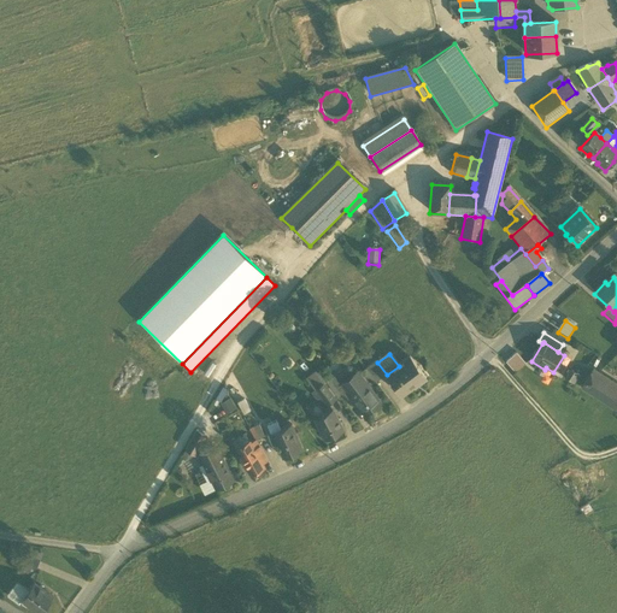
[(506,364),(515,375),(526,366),(516,355),(506,364)]
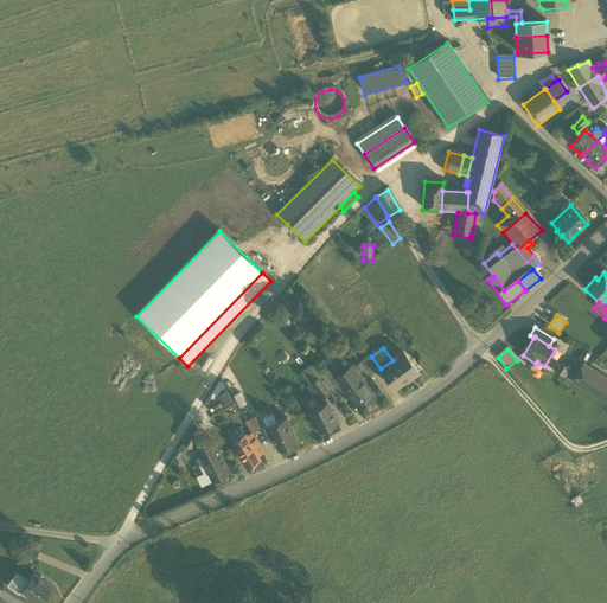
[(379,370),(394,390),(408,379),(409,380),(419,374),(402,352),(393,360),(381,369),(379,370)]
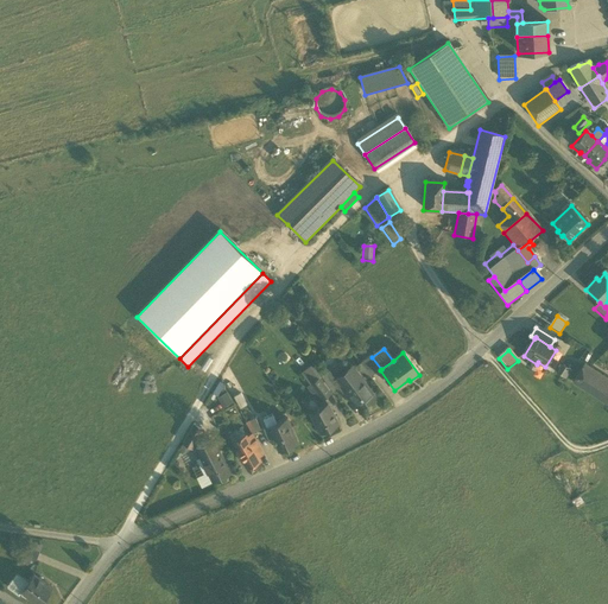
[(361,366),(371,377),(380,370),(381,369),(372,357),(361,366)]
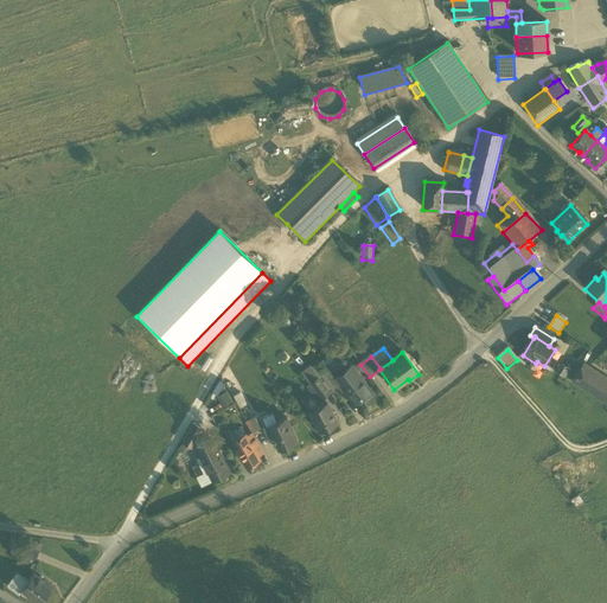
[(310,385),(320,377),(312,366),(301,374),(310,385)]
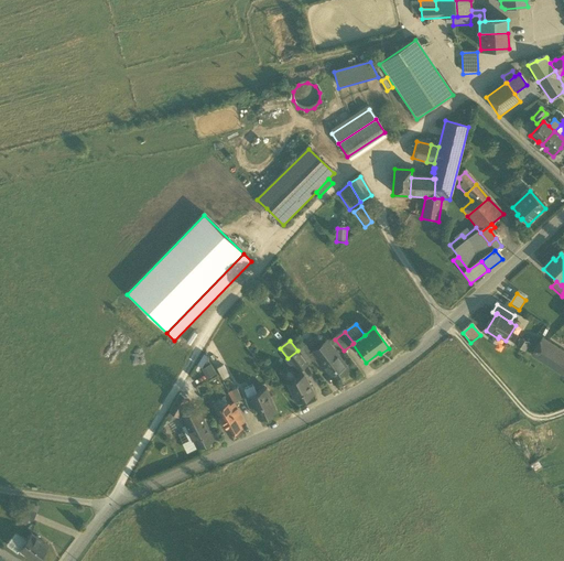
[(530,346),(521,341),(516,348),(524,355),(530,346)]
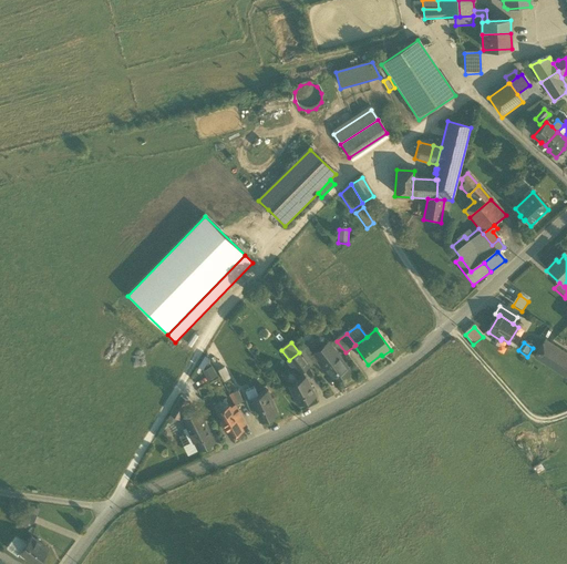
[(534,360),(566,380),(566,358),(565,357),(563,360),(546,350),(548,346),(545,344),(534,360)]
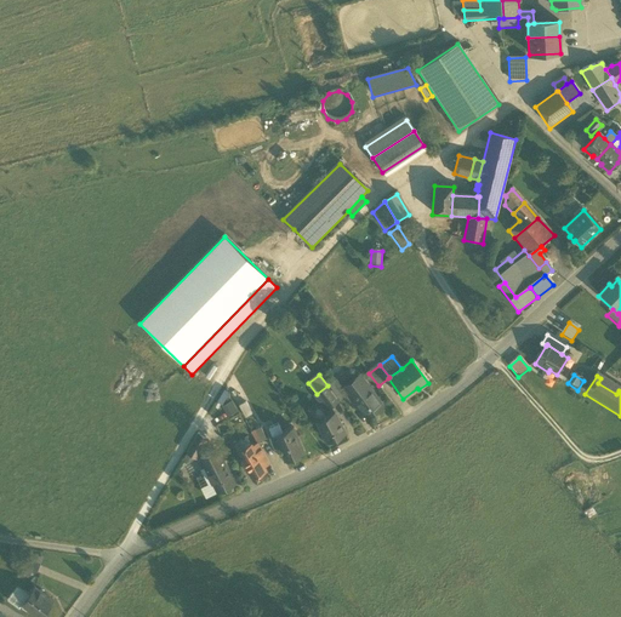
[(619,390),(600,378),(598,383),(616,394),(619,390)]
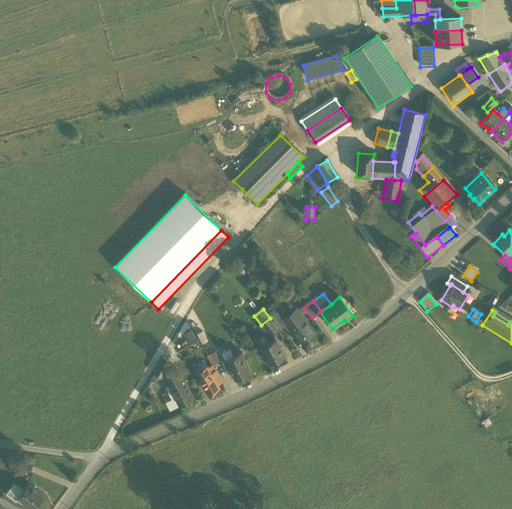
[(288,332),(291,330),(290,329),(303,320),(297,313),(283,324),(282,324),(285,327),(288,332)]
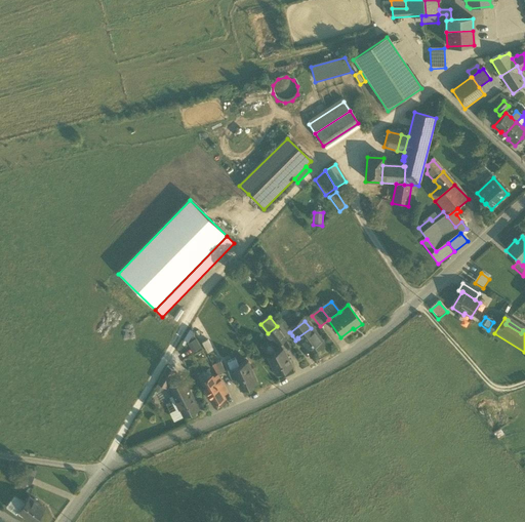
[(283,322),(277,326),(268,333),(266,334),(269,338),(272,336),(278,346),(287,339),(292,335),(289,332),(290,332),(283,322)]
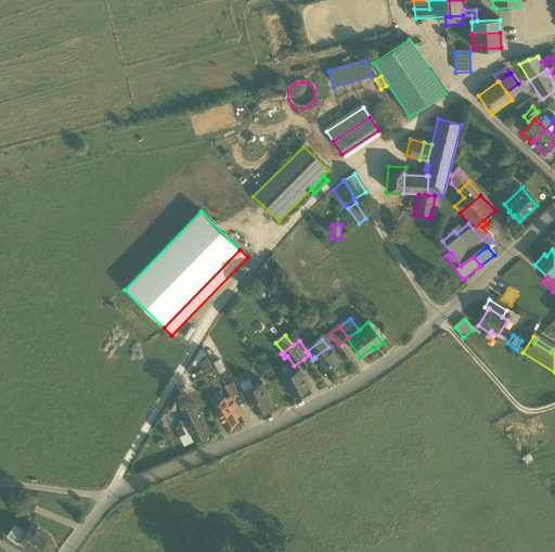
[(340,363),(328,347),(314,357),(315,358),(327,374),(340,363)]
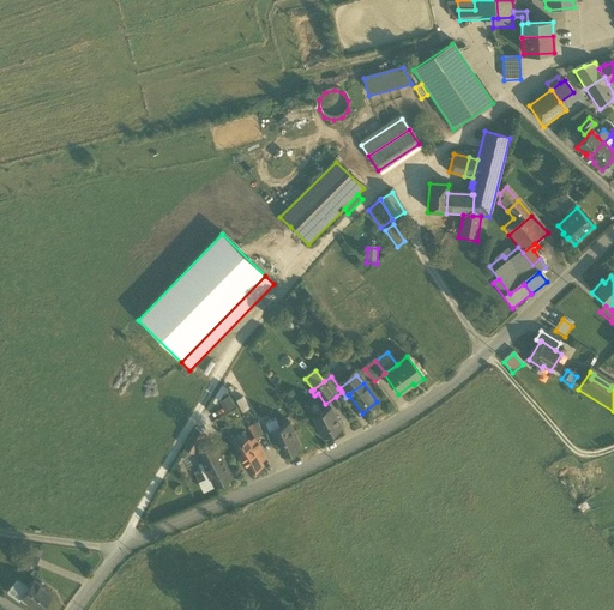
[(227,391),(222,387),(215,400),(220,403),(227,391)]
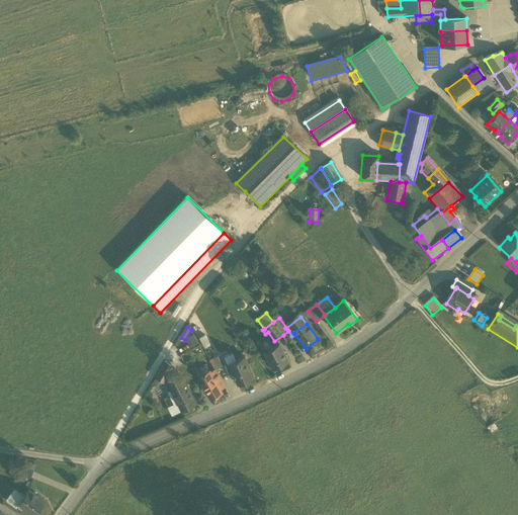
[(193,337),(185,341),(190,350),(197,345),(193,337)]
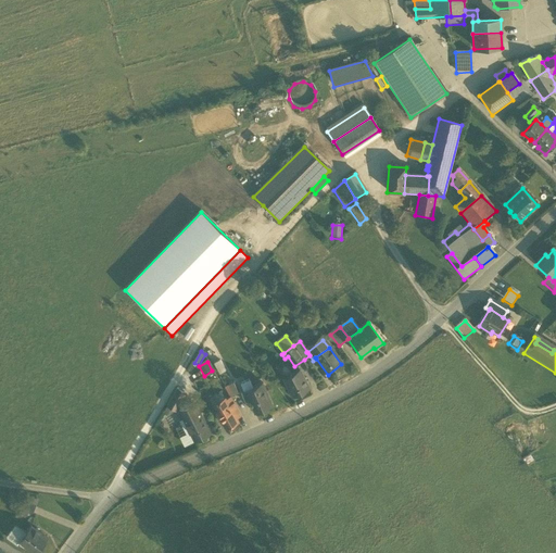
[(214,366),(219,376),(226,373),(219,363),(214,366)]
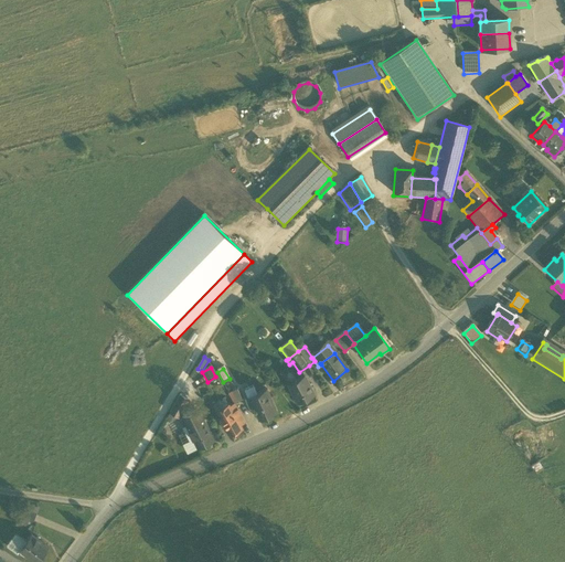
[(297,402),(298,403),(313,395),(305,378),(289,386),(295,396),(292,398),(296,402),(297,402)]
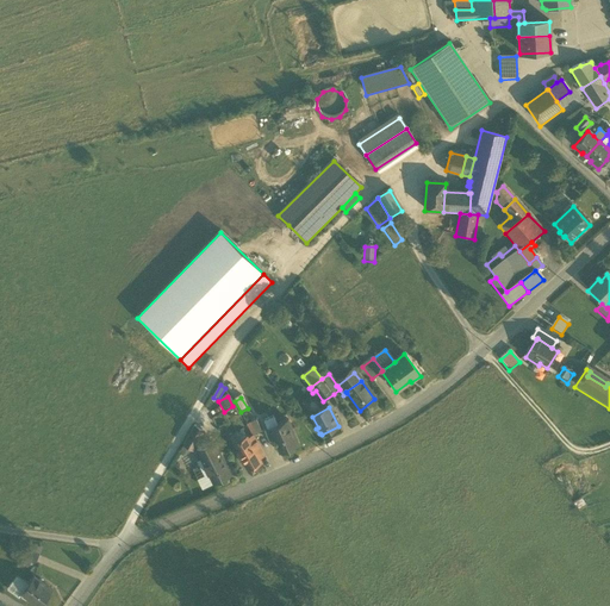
[(265,422),(268,430),(280,425),(275,417),(265,422)]
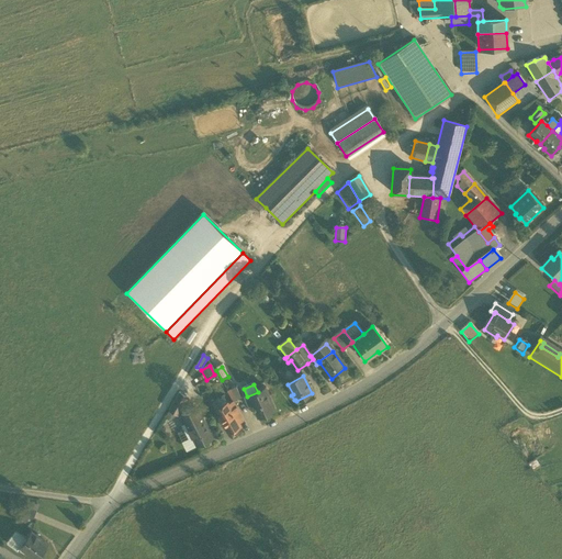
[(231,391),(235,402),(240,400),(236,389),(231,391)]
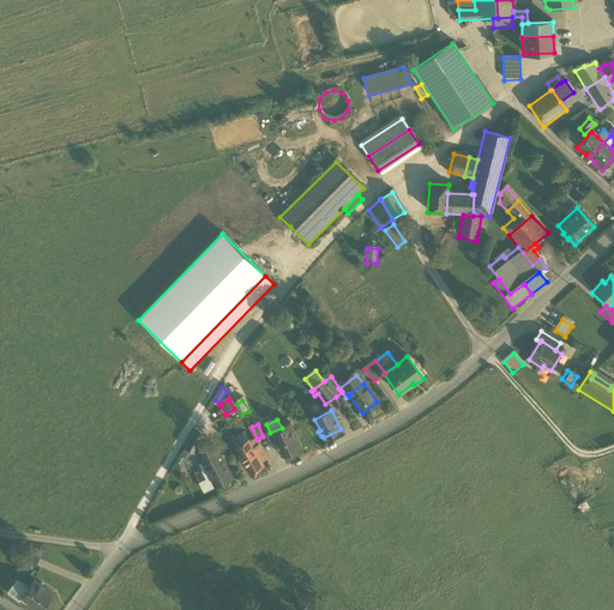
[(289,424),(282,428),(270,433),(268,434),(271,444),(275,442),(277,447),(282,458),(301,450),(298,441),(294,444),(290,435),(294,434),(289,424)]
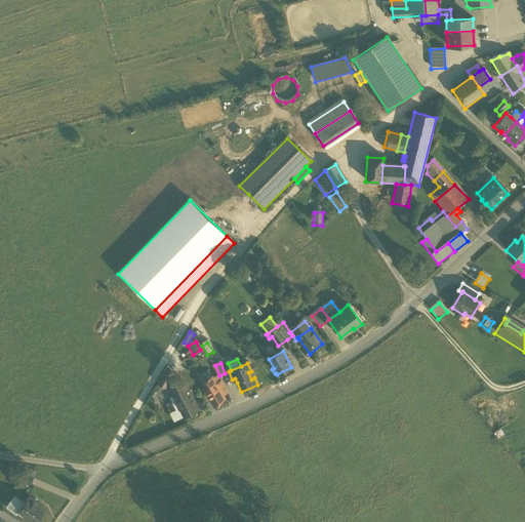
[(158,385),(165,389),(174,372),(167,368),(158,385)]
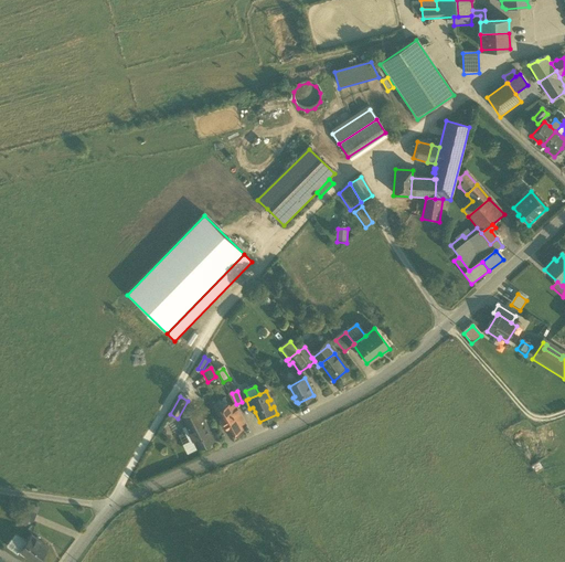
[(213,407),(216,414),(228,407),(224,401),(213,407)]
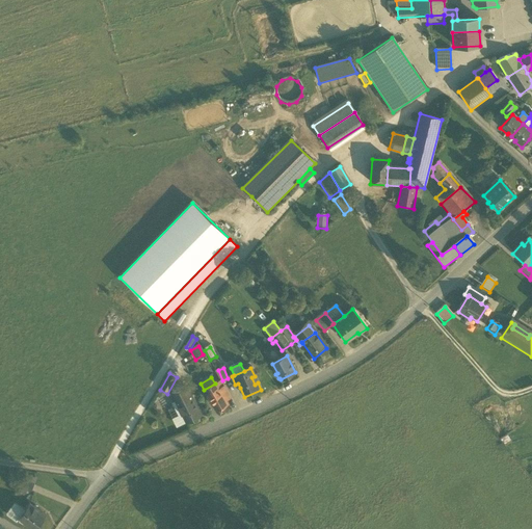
[(204,390),(216,412),(228,405),(225,401),(219,391),(215,384),(204,390)]
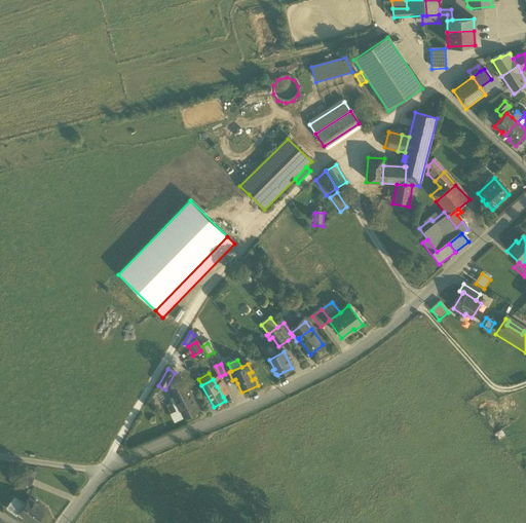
[(188,390),(186,391),(182,383),(170,390),(173,398),(184,418),(199,411),(189,390),(188,390)]
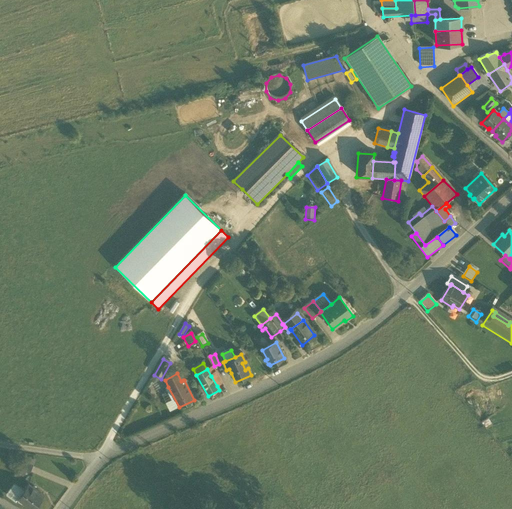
[(211,376),(217,386),(222,383),(216,373),(211,376)]
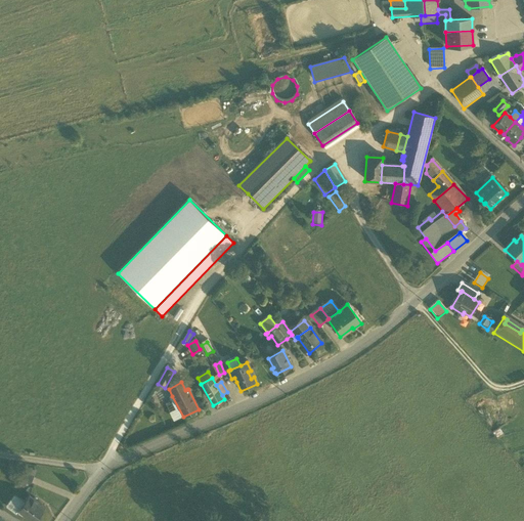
[(183,417),(172,396),(169,398),(171,402),(165,405),(173,422),(183,417)]
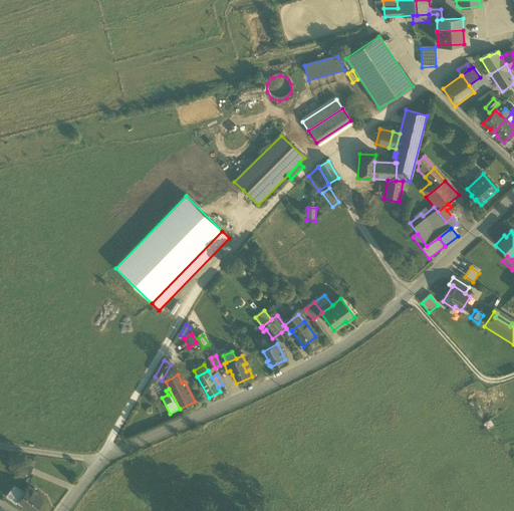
[(21,464),(32,470),(35,464),(24,458),(21,464)]
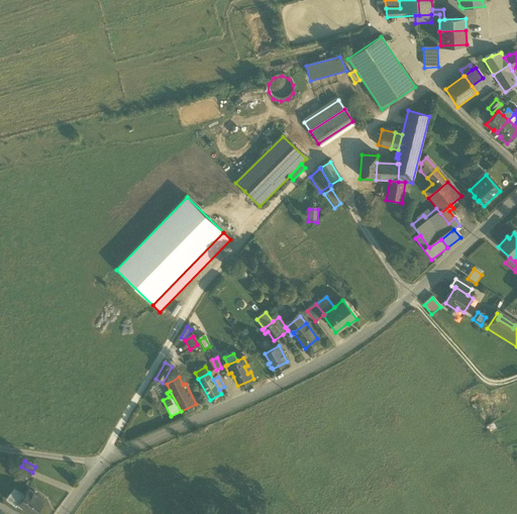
[(15,478),(23,482),(26,478),(28,479),(32,473),(21,467),(15,478)]
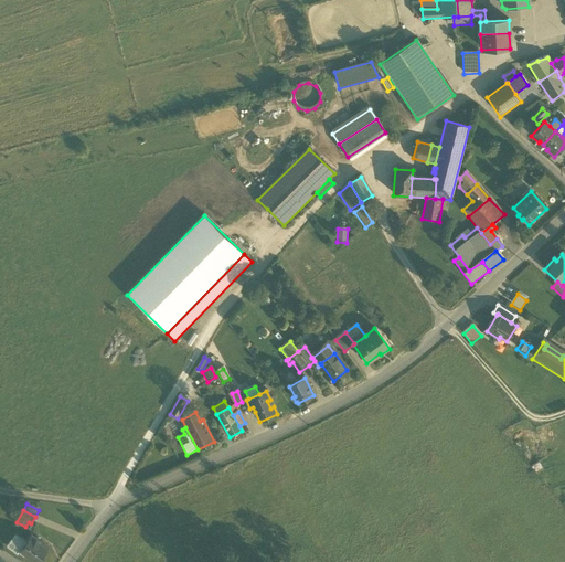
[(30,537),(25,542),(16,536),(6,549),(16,555),(19,552),(32,561),(39,561),(48,549),(30,537)]
